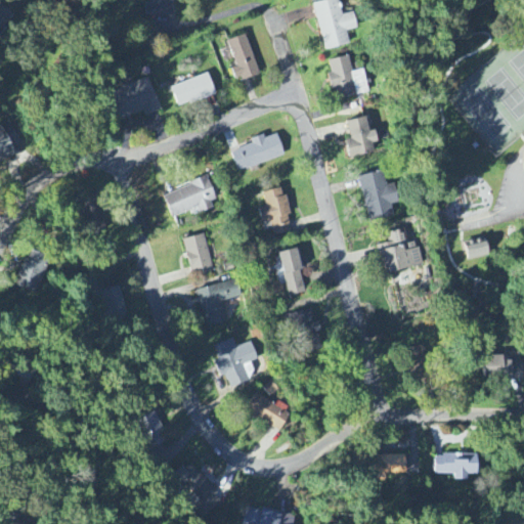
[(172,0),(151,0),(151,4),(144,4),(144,15),(173,15),(172,0)]
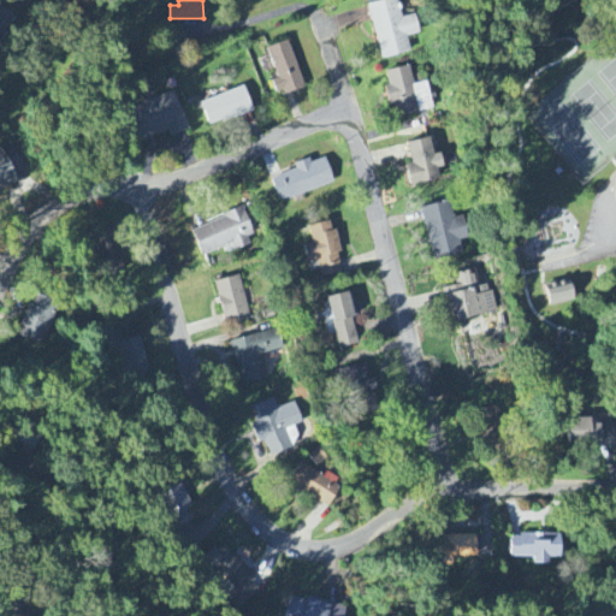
[(381,60),(410,53),(407,37),(420,35),(415,16),(401,19),(396,0),(375,0),(378,4),(368,6),(381,60)]
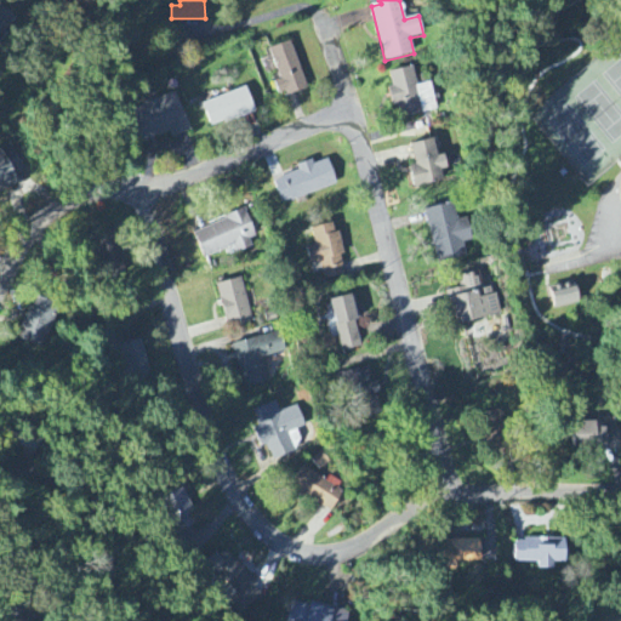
[(0,40),(17,23),(0,6),(0,40)]
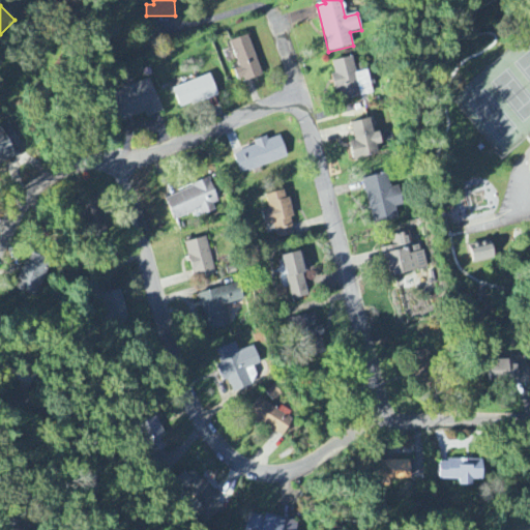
[(238,68),(234,69),(237,82),(261,77),(251,36),(231,40),(238,68)]
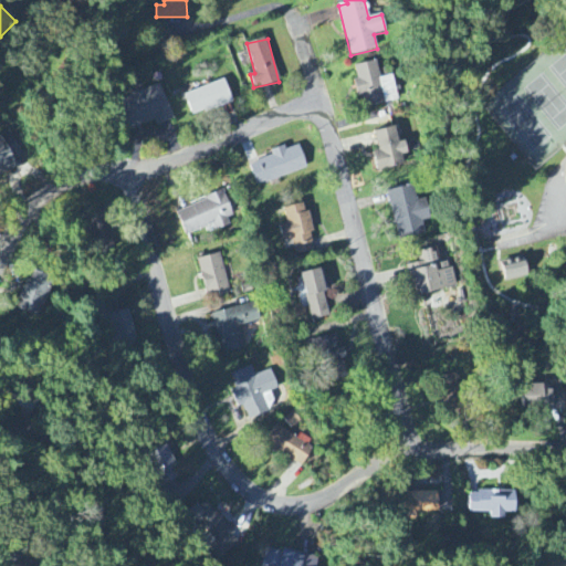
[(392,76),(380,79),(377,62),(355,66),(357,80),(355,80),(360,109),(398,102),(392,76)]
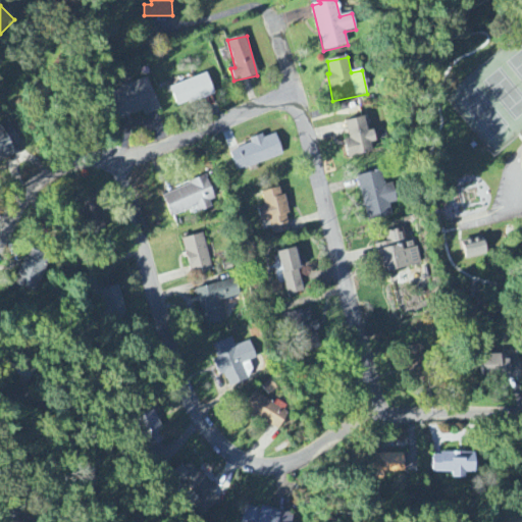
[(214,94),(207,73),(170,88),(177,108),(214,94)]
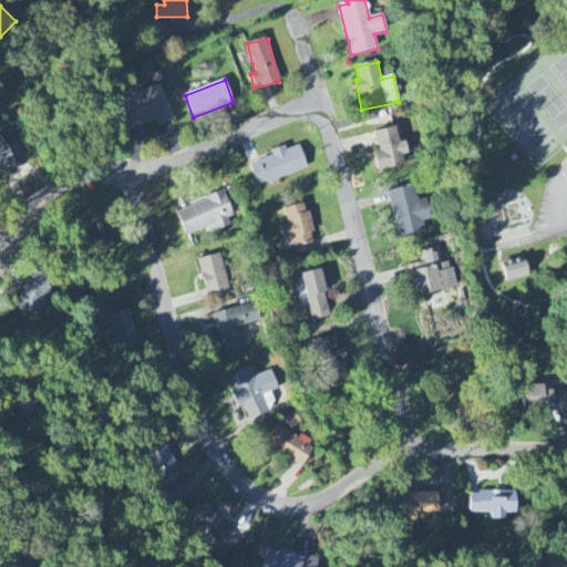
[(155,122),(156,127),(174,121),(162,88),(130,99),(141,127),(155,122)]
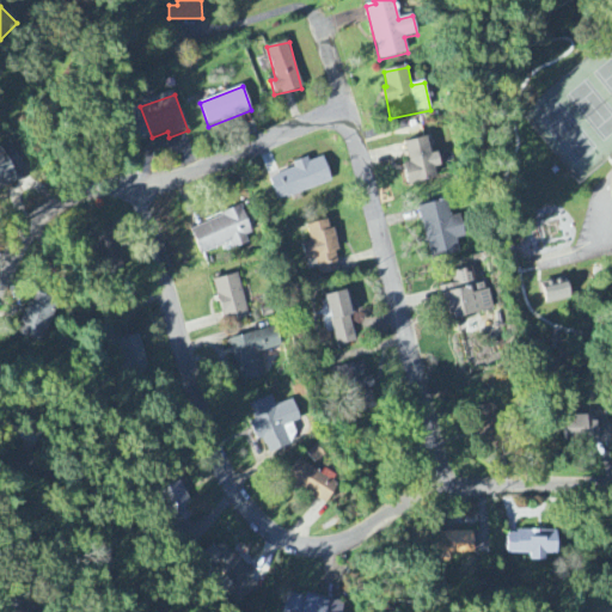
[(408,184),(438,179),(435,166),(440,166),(439,153),(430,154),(428,139),(405,141),(408,164),(404,165),(408,184)]
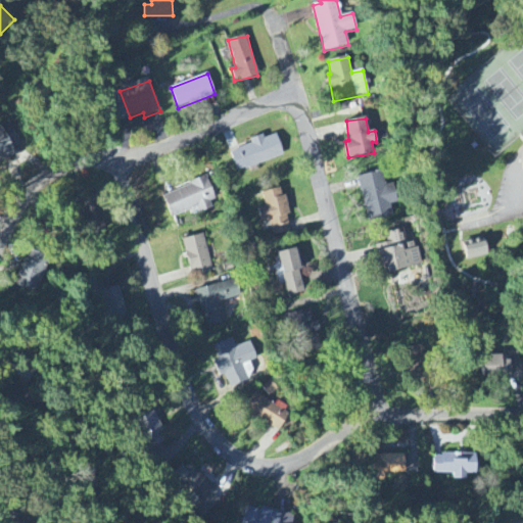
[(12,149),(20,144),(8,122),(0,126),(0,162),(15,154),(12,149)]
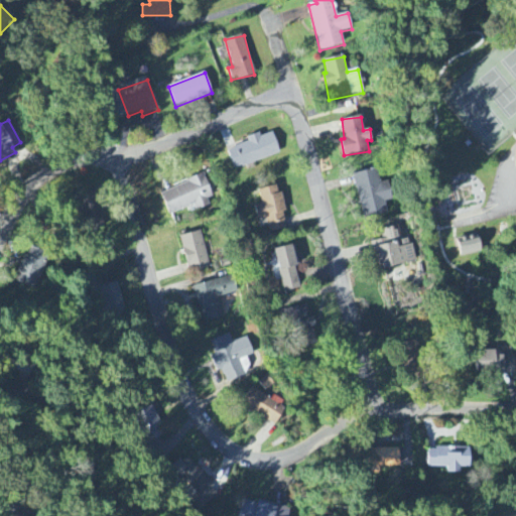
[(280,155),(273,133),(260,137),(259,134),(247,138),(248,143),(228,149),(234,168),(280,155)]
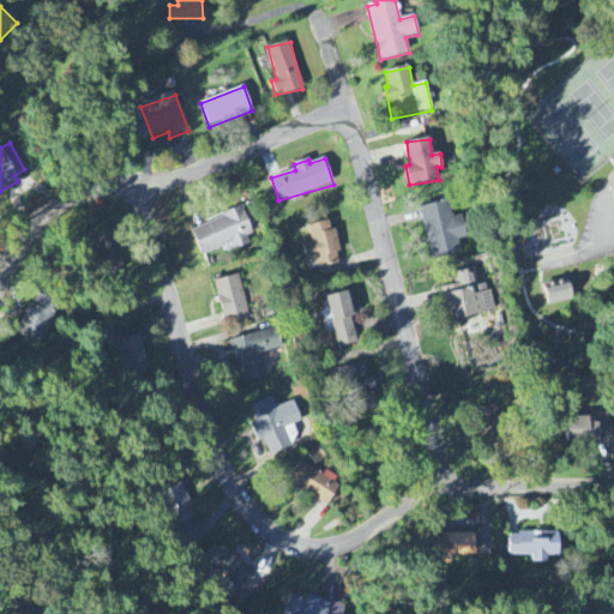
[(421,208),(431,259),(461,254),(458,240),(467,239),(462,217),(452,218),(449,203),(421,208)]
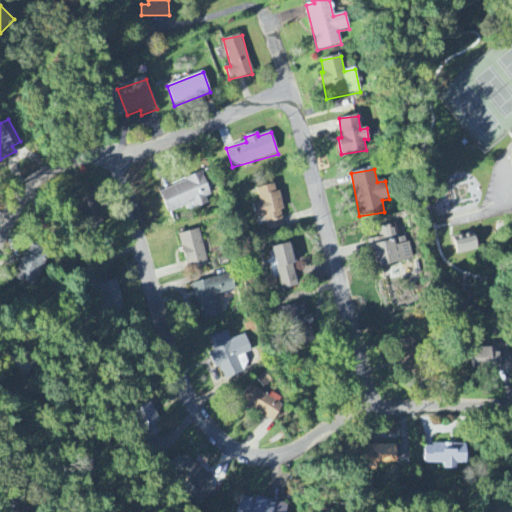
[(193,204),(195,209),(213,203),(202,175),(159,191),(167,214),(193,204)]
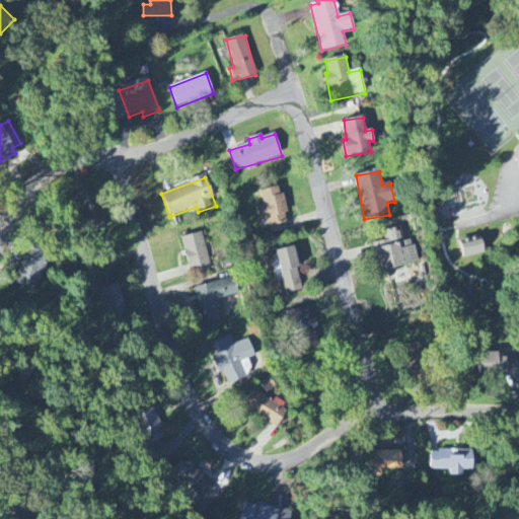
[(260,192),(264,205),(255,207),(258,221),(268,219),(272,234),(288,230),(285,214),(287,214),(280,187),(260,192)]
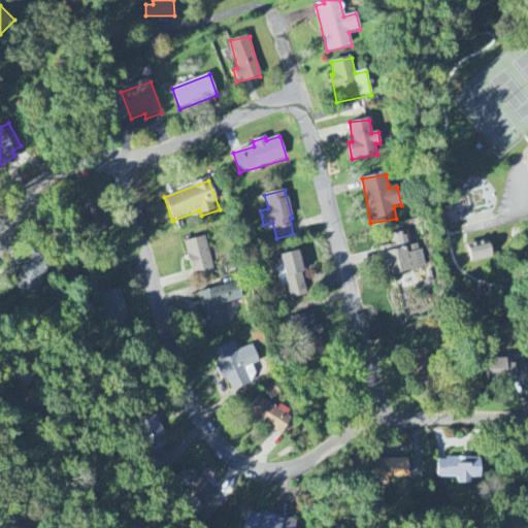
[(101,203),(85,206),(90,238),(106,235),(101,203)]
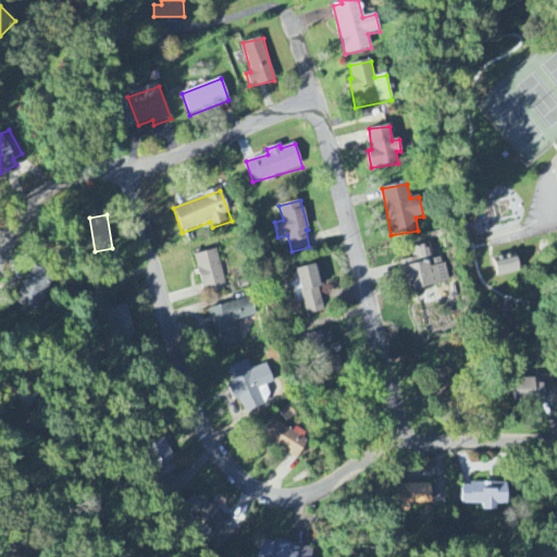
[(448,283),(443,256),(429,259),(426,245),(411,248),(413,259),(403,262),(408,291),(448,283)]
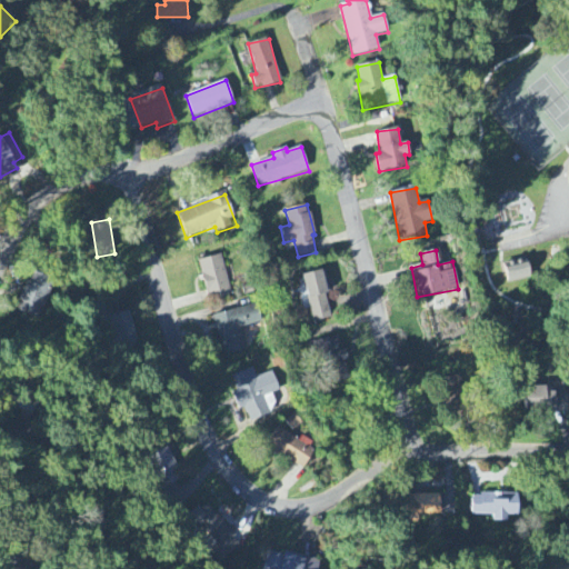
[(231,296),(221,256),(198,261),(209,302),(231,296)]
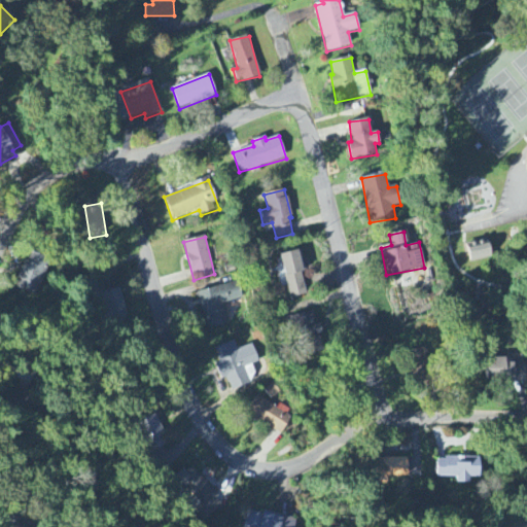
[(469,261),(491,258),(488,241),(467,243),(469,261)]
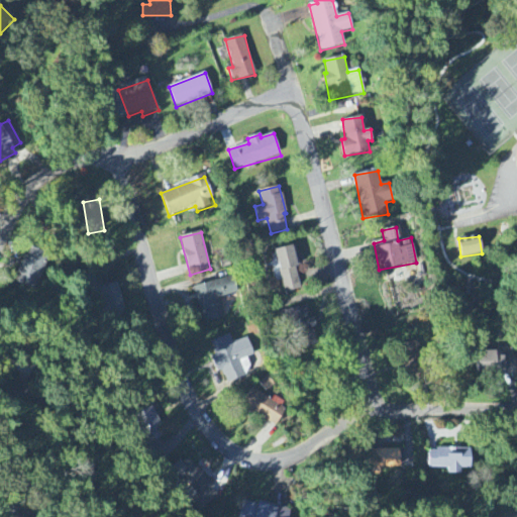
[(300,291),(294,246),(276,248),(282,293),(300,291)]
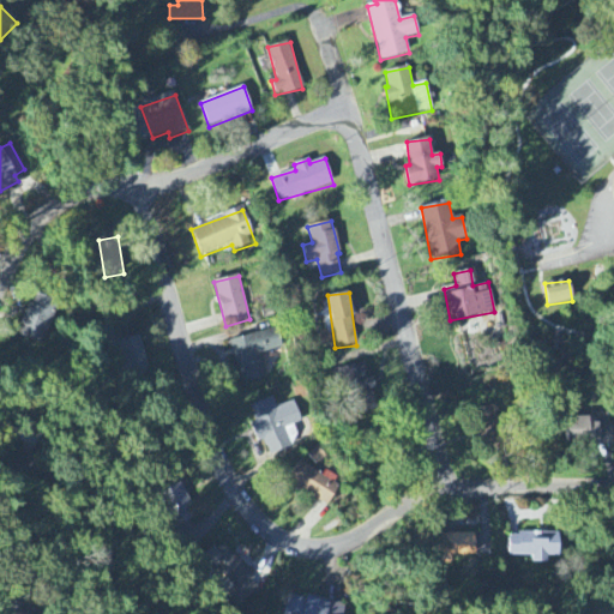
[(41,345),(59,304),(35,294),(17,336),(41,345)]
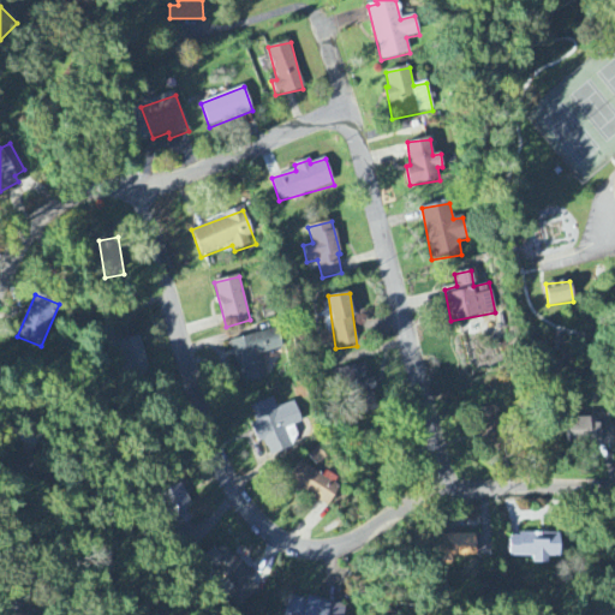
[(230,342),(240,386),(267,378),(261,356),(284,350),(278,330),(230,342)]
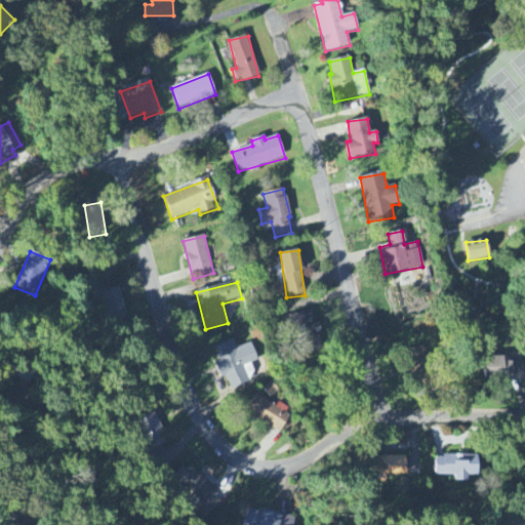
[(104,320),(125,316),(119,288),(98,292),(104,320)]
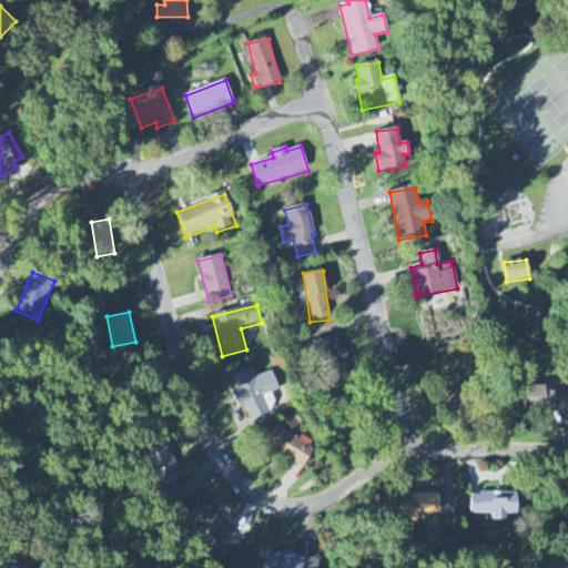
[(318,341),(322,364),(342,361),(338,337),(318,341)]
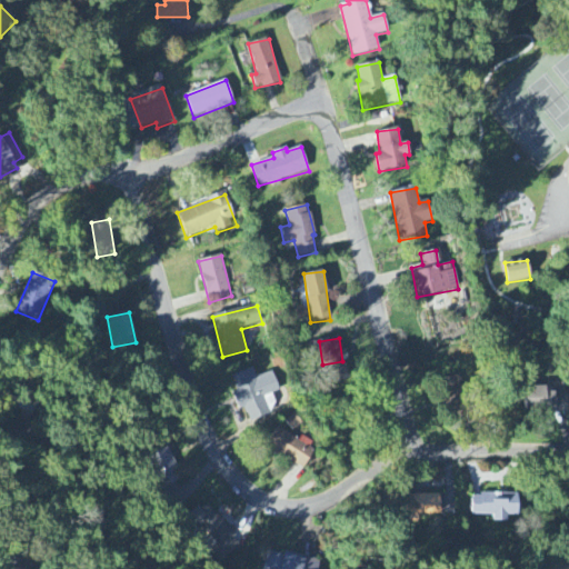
[(229,378),(240,411),(245,409),(248,420),(278,410),(272,393),(279,391),(272,372),(256,378),(252,369),(229,378)]
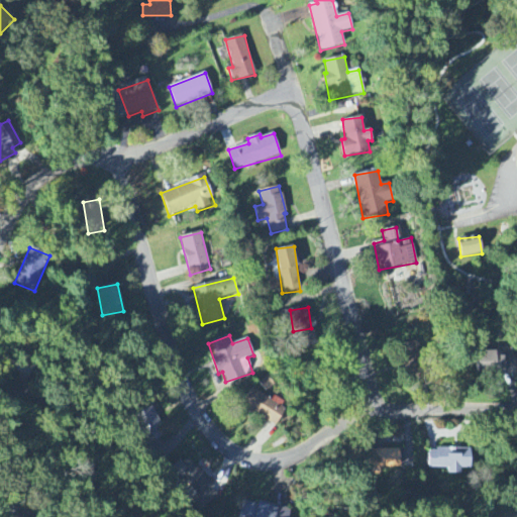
[(423,366),(419,341),(400,345),(404,369),(423,366)]
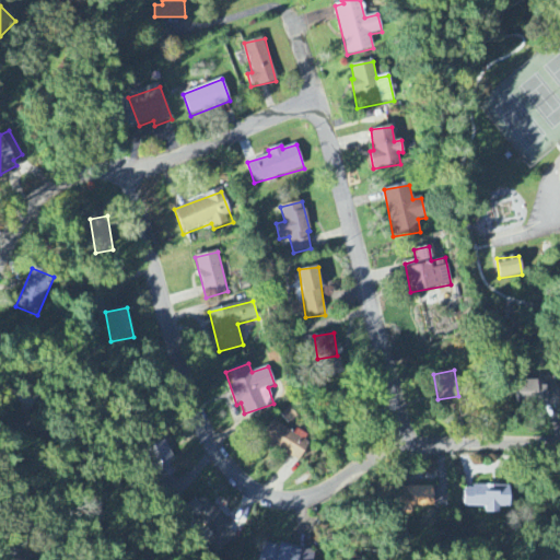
[(558,404),(558,386),(537,386),(537,381),(520,381),(520,404),(558,404)]
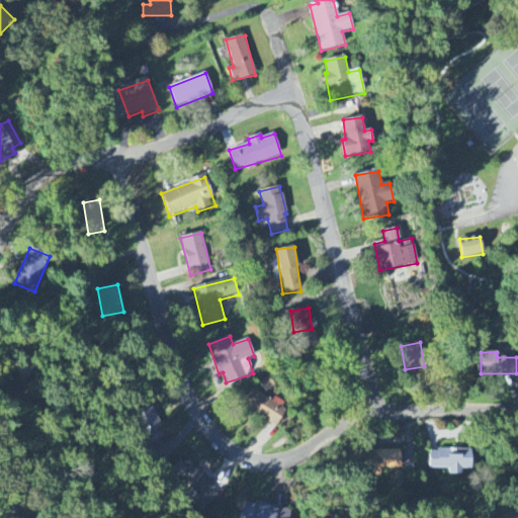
[(287,408),(273,399),(271,402),(253,391),(243,408),(275,428),(287,408)]
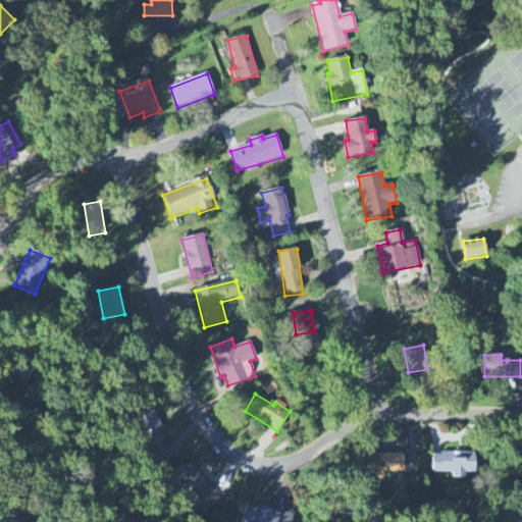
[(403,454),(379,455),(380,473),(403,473),(403,454)]
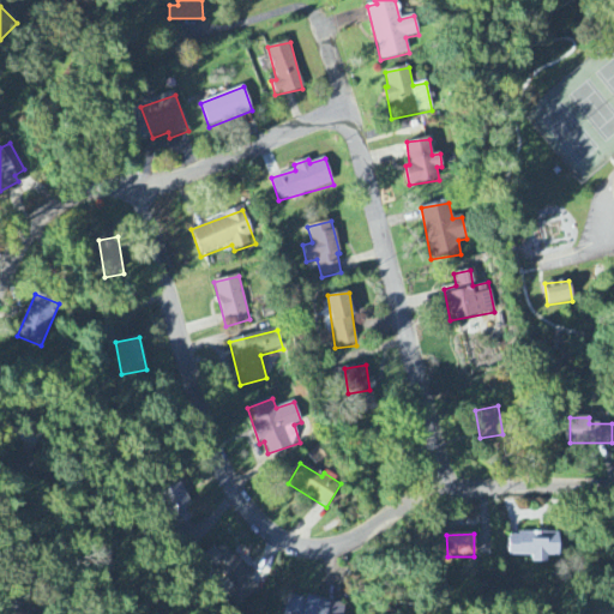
[(531,557),(531,564),(546,564),(546,558),(558,558),(558,534),(507,534),(507,557),(531,557)]
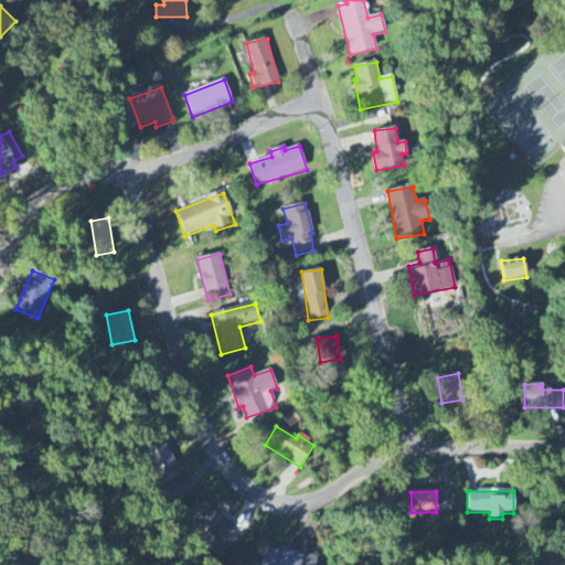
[(188,516),(223,553),(240,539),(204,501),(188,516)]
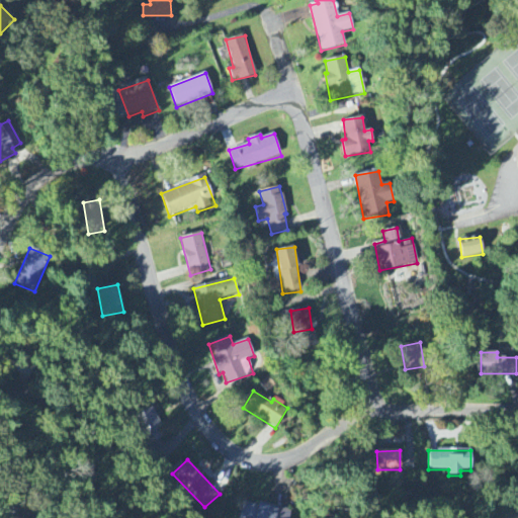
[(288,517),(290,513),(243,502),(239,517),(244,517),(288,517)]
